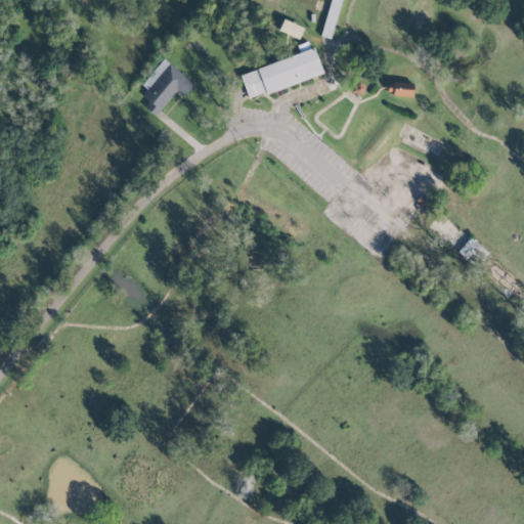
[(329,0),(320,36),(330,38),(339,0),(329,0)]
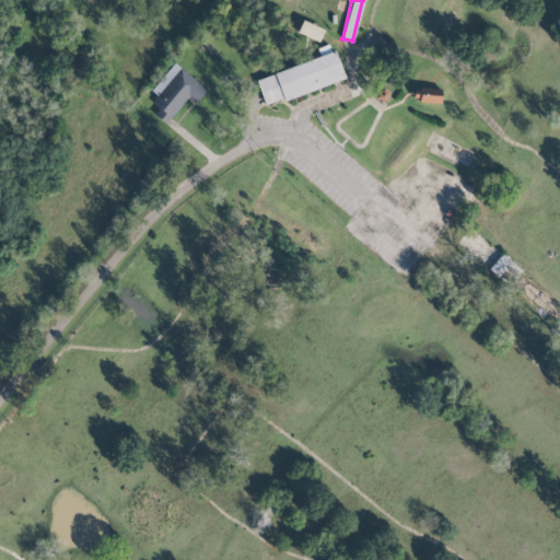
[(318,41),(323,30),(302,21),(296,32),(318,41)]
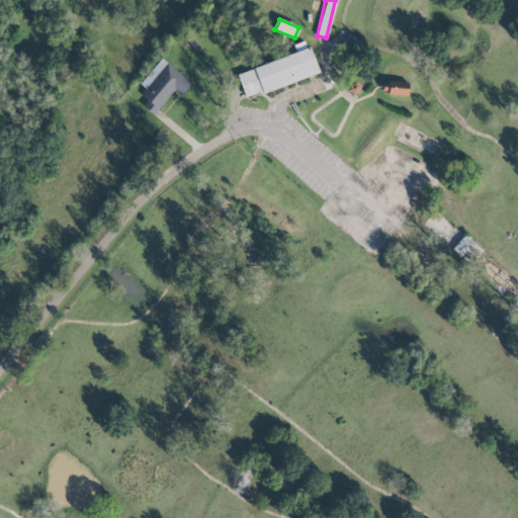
[(236,73),(244,98),(318,73),(310,48),(236,73)]
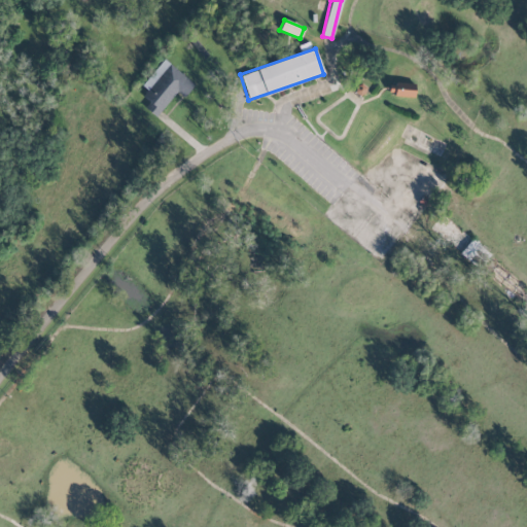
[(182,97),(194,84),(164,59),(138,88),(151,99),(144,107),(154,116),(177,92),(182,97)]
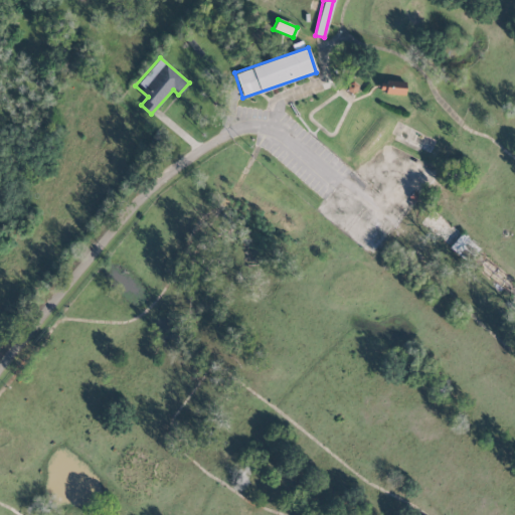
[(379,93),(404,94),(405,81),(380,80),(379,93)]
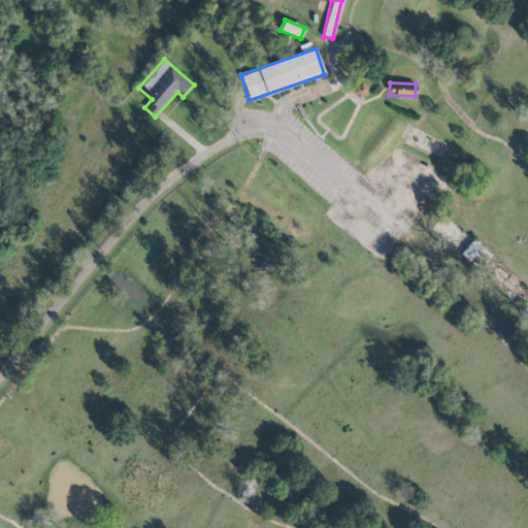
[(491,252),(469,239),(461,256),(483,268),(491,252)]
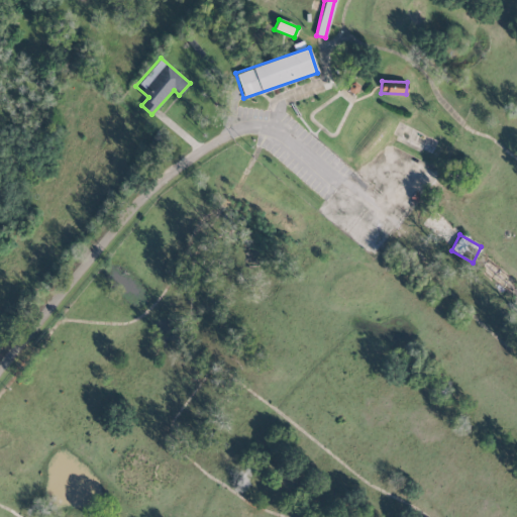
All buildings are outlined.
